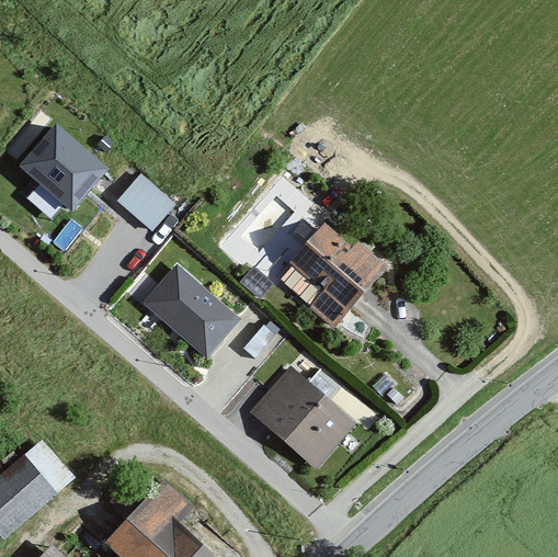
[(103,173),(55,131),(21,168),(69,212),(103,173)]
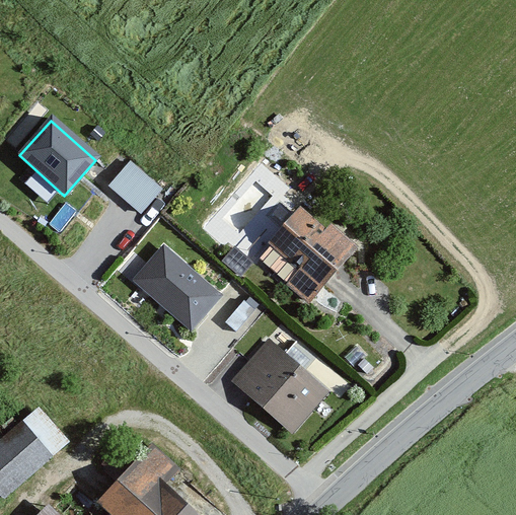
[(156,187),(127,162),(109,184),(139,208),(156,187)]
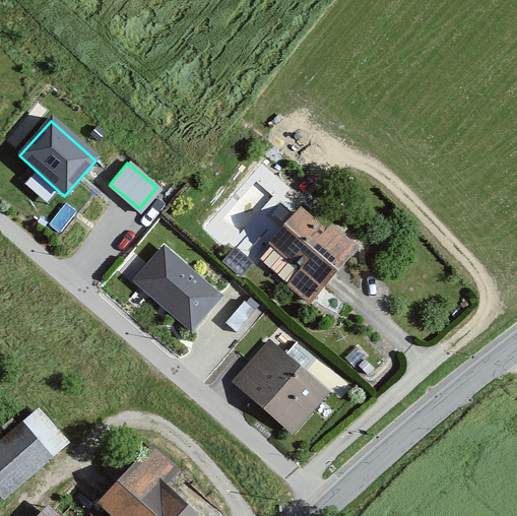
[(301,207),(270,241),(299,267),(286,281),(305,300),(349,251),(301,207)]
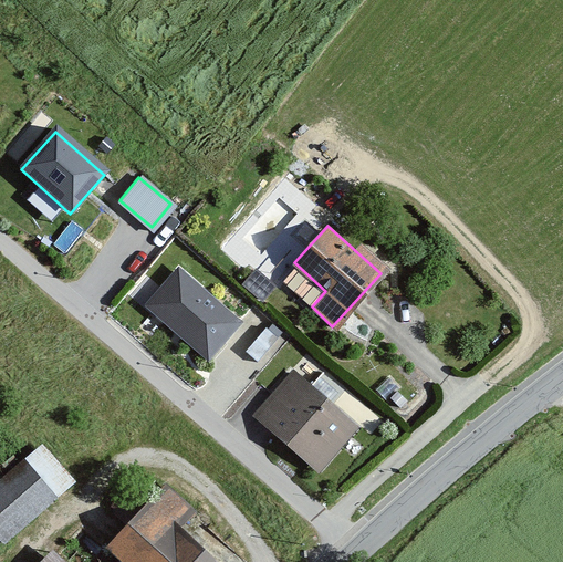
[(273,284),(253,267),(239,282),(260,301),(273,284)]
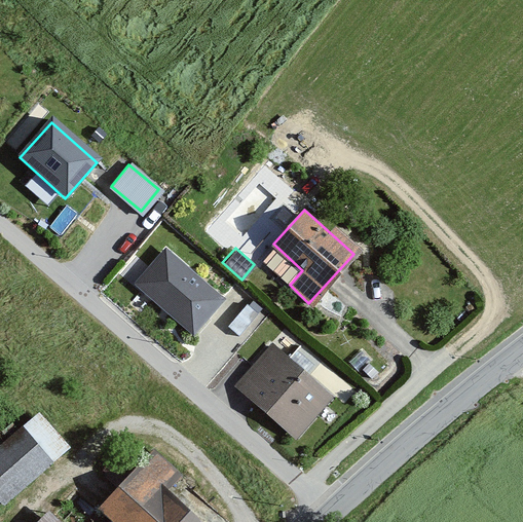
[(162,249),(133,283),(192,334),(221,300),(162,249)]
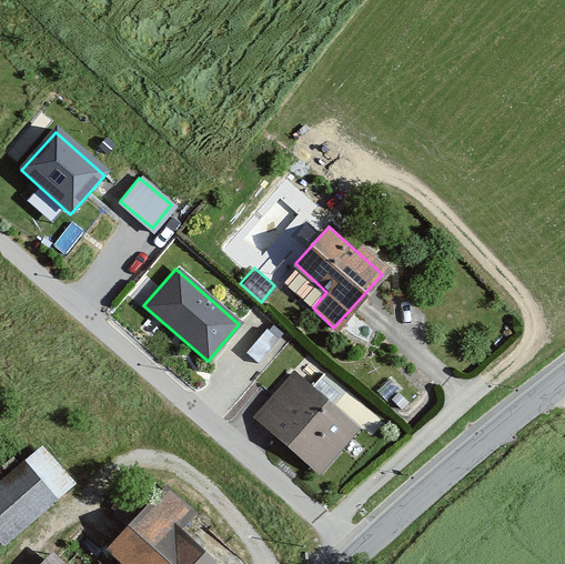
[(275,338),(264,328),(244,351),(255,361),(275,338)]
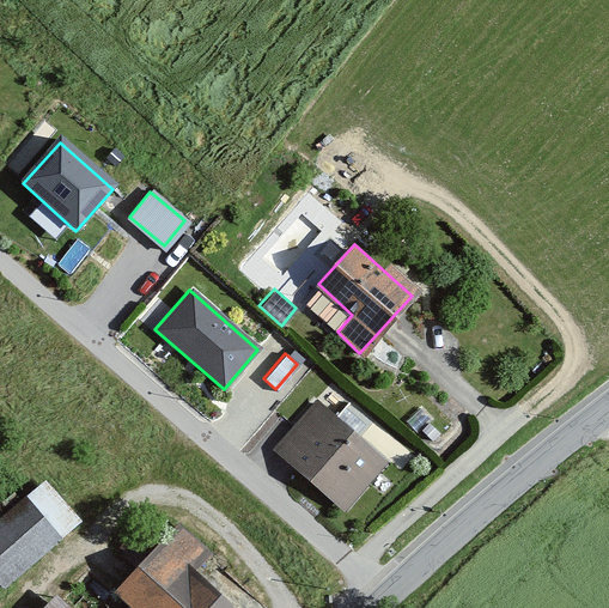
[(312,402),(272,450),(343,510),(384,462),(312,402)]
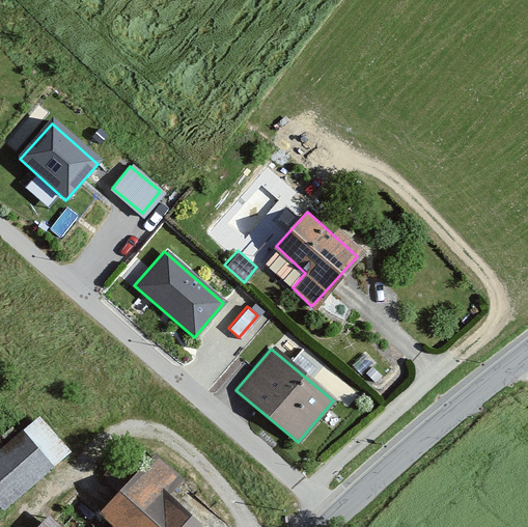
[(0,507),(47,470),(19,436),(2,449),(0,451),(0,507)]
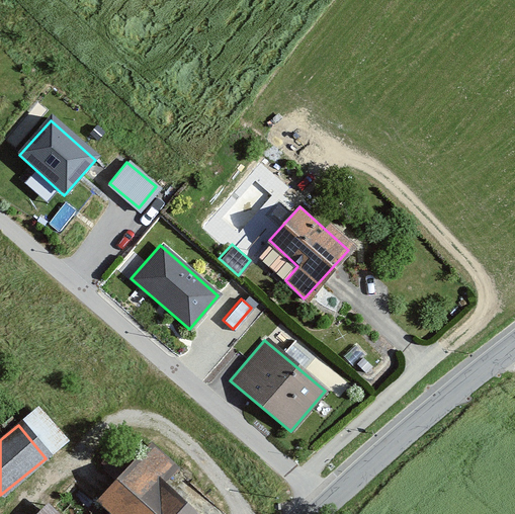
[(109,513),(175,513),(148,486),(167,467),(150,449),(96,501),(109,513)]
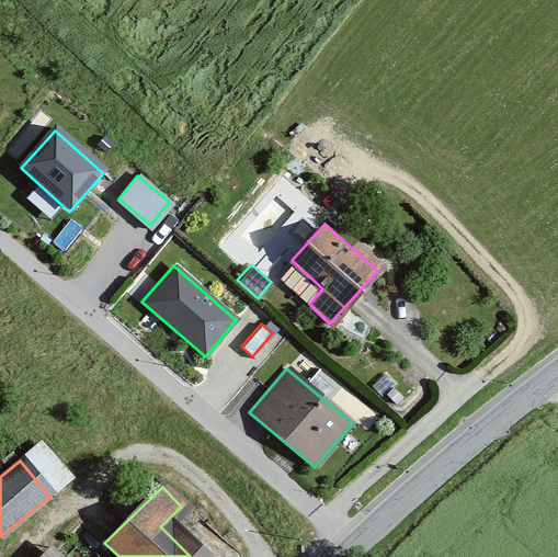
[(58,556),(48,547),(38,556),(58,556)]
